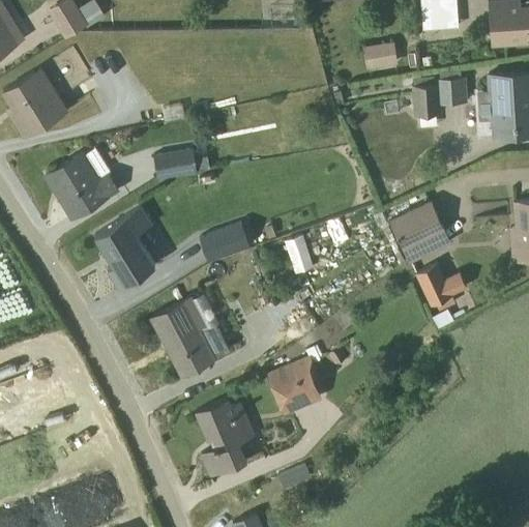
[(71,0),(65,0),(47,11),(64,39),(86,26),(87,28),(105,18),(93,0),(78,9),(71,0)]
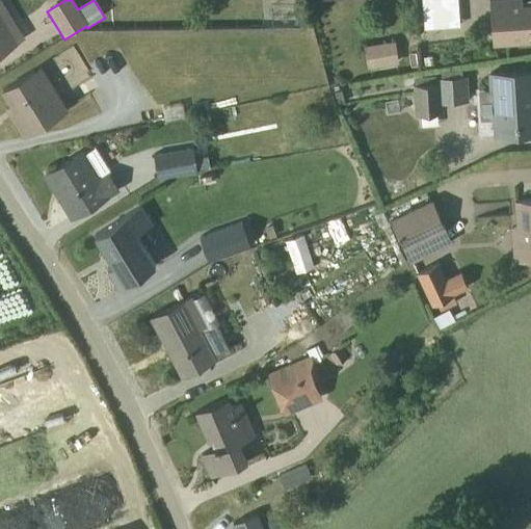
[(422,0),(424,31),(459,28),(457,0),(422,0)]
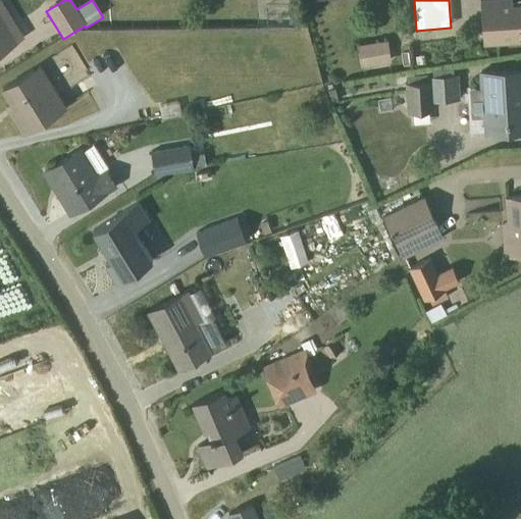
[(489,0),(480,1),(483,47),(520,45),(520,42),(520,0),(512,2),(511,0),(489,0)]
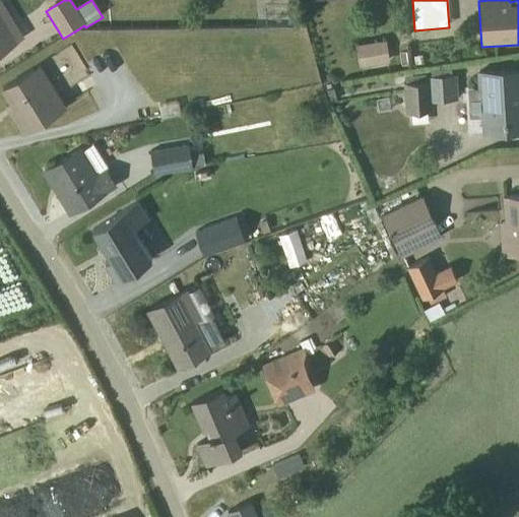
[(0,52),(23,38),(1,1),(0,1),(0,52)]
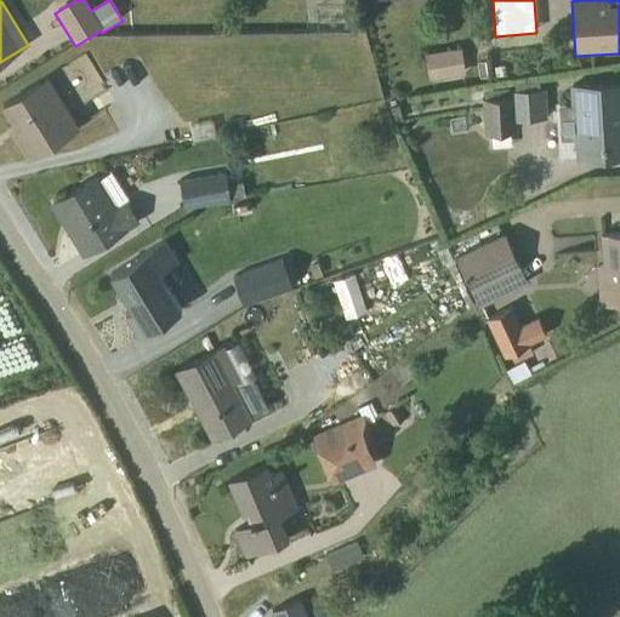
[(461,51),(425,57),(430,83),(465,76),(461,51)]
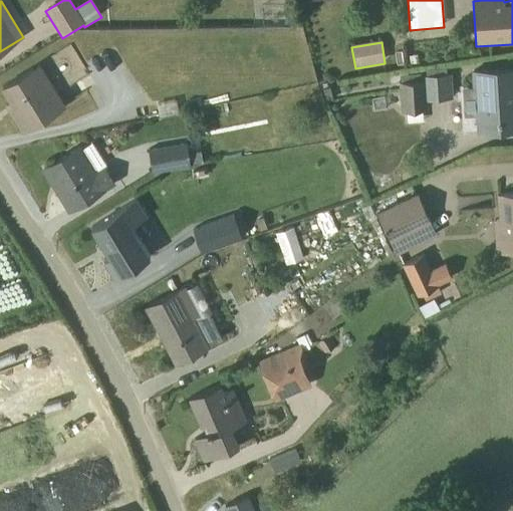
[(65,107),(40,67),(3,90),(12,104),(7,107),(24,134),(65,107)]
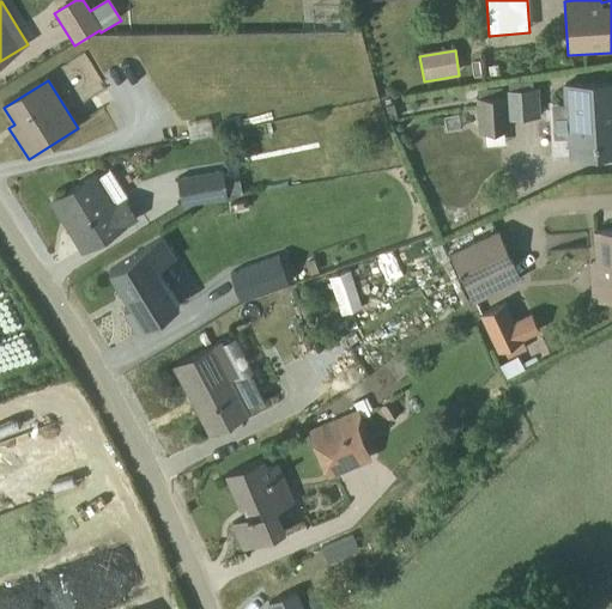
[(476,101),(478,135),(510,133),(509,122),(540,120),(538,90),(533,90),(532,84),(508,85),(508,90),(477,92),(478,101),(476,101)]
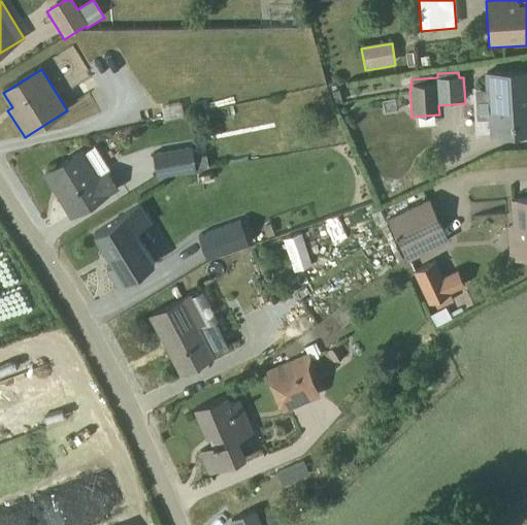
[(526,73),(485,76),(486,92),(475,93),(476,122),(490,122),(490,137),(526,134),(526,73)]
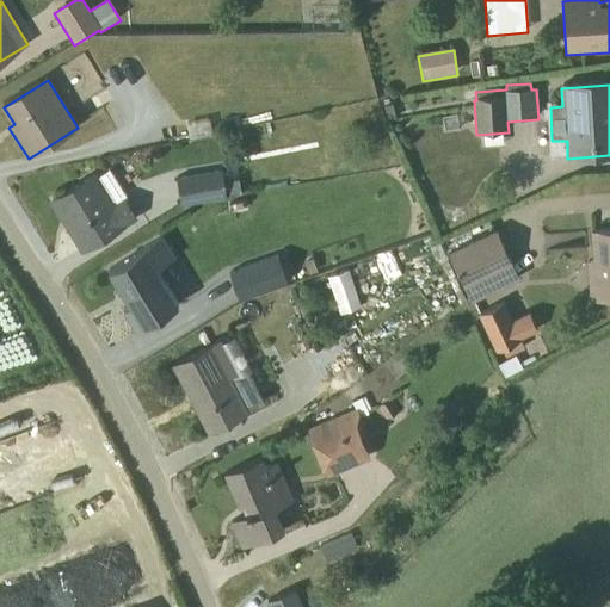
[(97,177),(53,204),(82,252),(136,218),(110,172),(99,179),(97,177)]
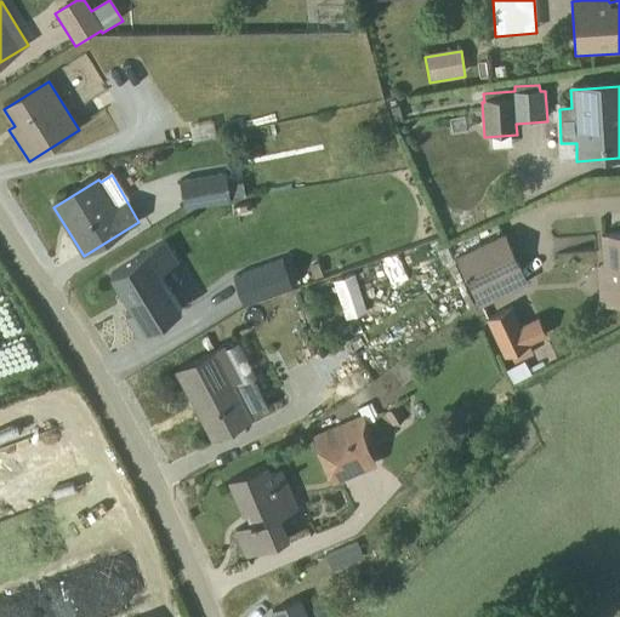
[(225,176),(180,183),(185,211),(244,200),(242,186),(227,188),(225,176)]
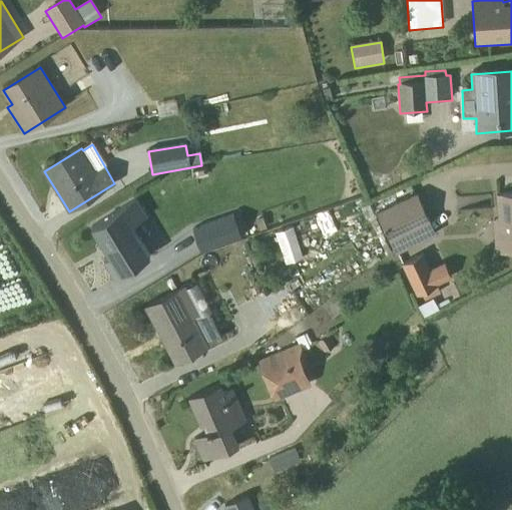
[(377,214),(396,256),(437,236),(417,194),(377,214)]
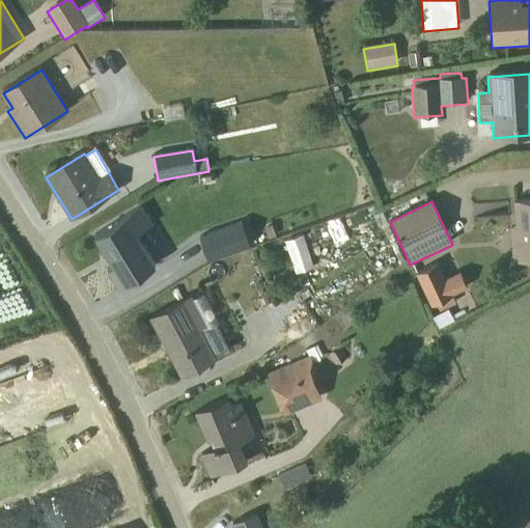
[(512,264),(529,261),(529,202),(513,204),(515,228),(510,229),(512,264)]
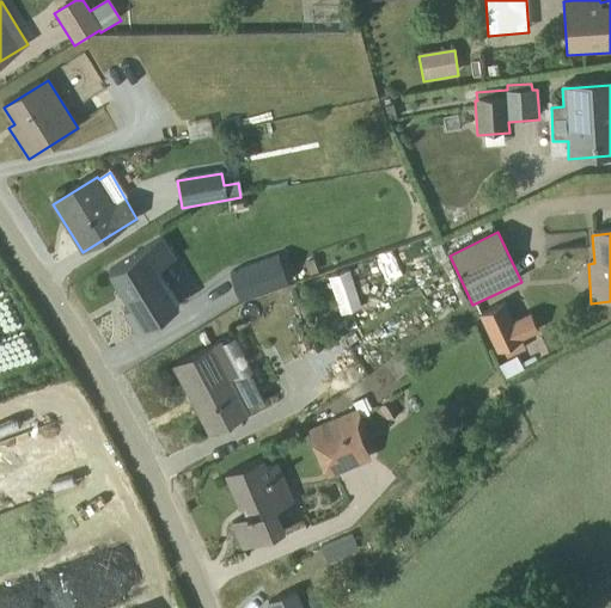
[(124,311),(138,332),(179,306),(157,271),(173,259),(160,239),(109,272),(130,307),(124,311)]
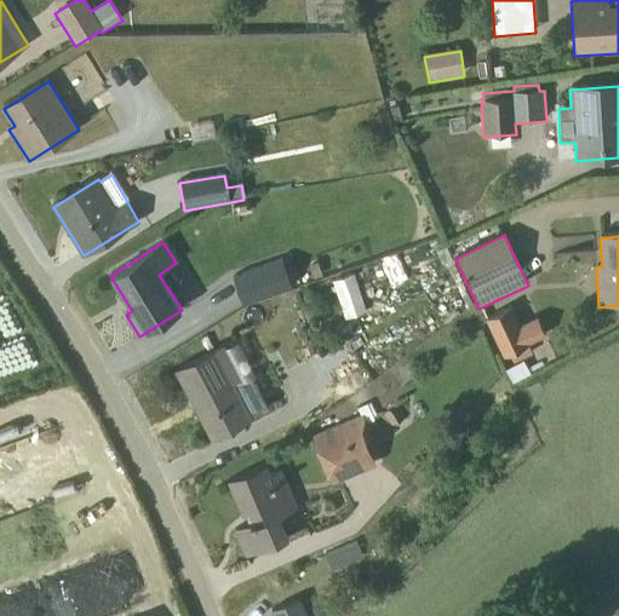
[(250,291),(200,321),(206,330),(256,300),(250,291)]
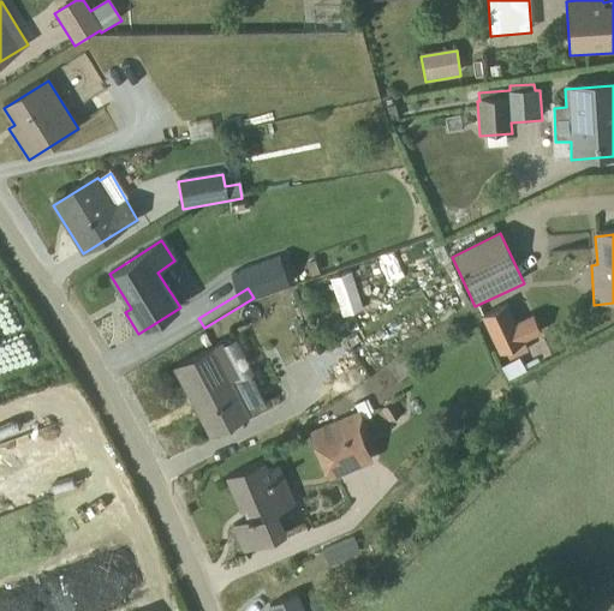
[(505,306),(481,316),(489,335),(512,327),(505,306)]
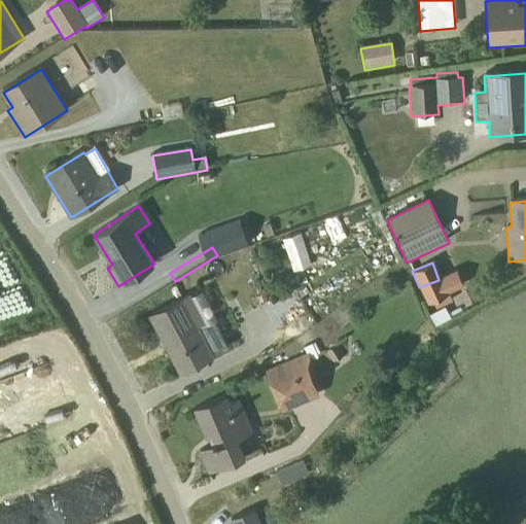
[(190,297),(150,317),(180,374),(228,349),(215,323),(217,322),(202,293),(191,299),(190,297)]
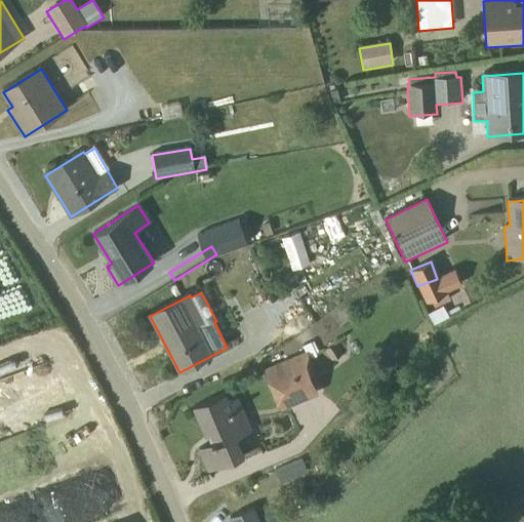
[(461,293),(434,308),(440,319),(468,305),(461,293)]
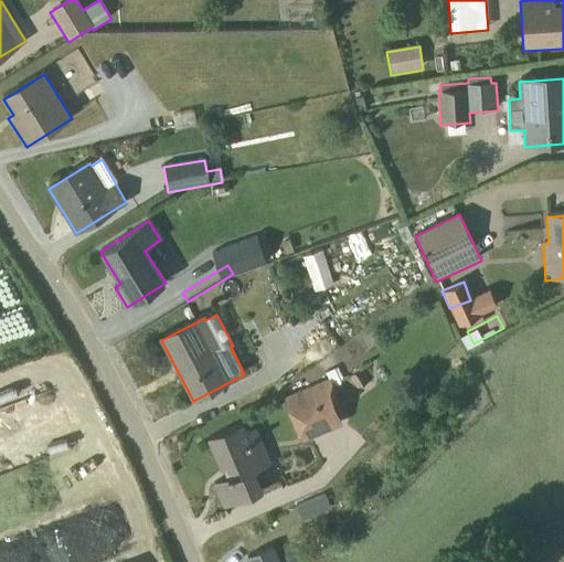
[(350,381),(358,392),(369,385),(362,373),(350,381)]
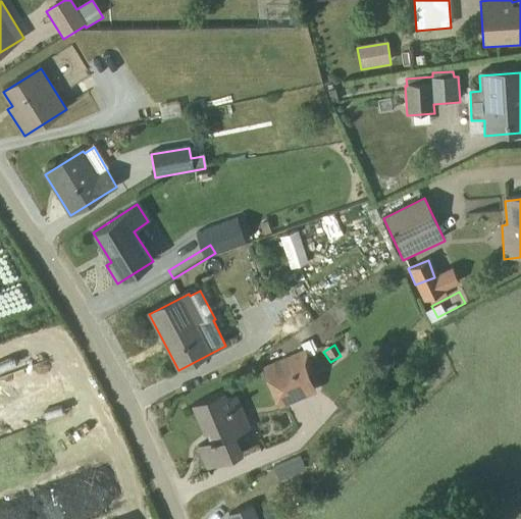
[(307,355),(305,352),(262,370),(278,410),(317,394),(304,364),(307,355)]
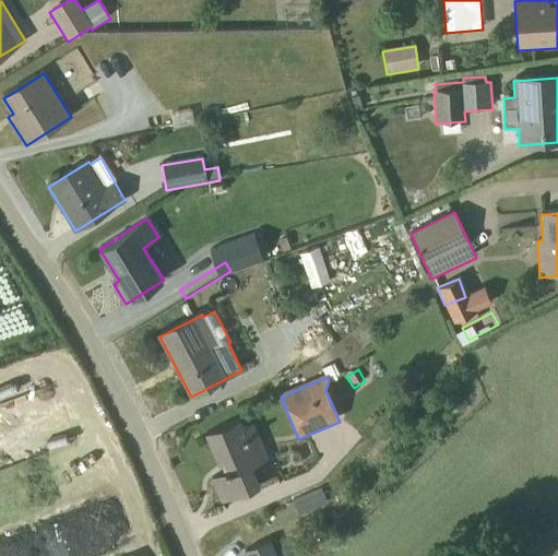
[(51,390),(0,409),(0,527),(74,498),(58,454),(74,448),(51,390)]
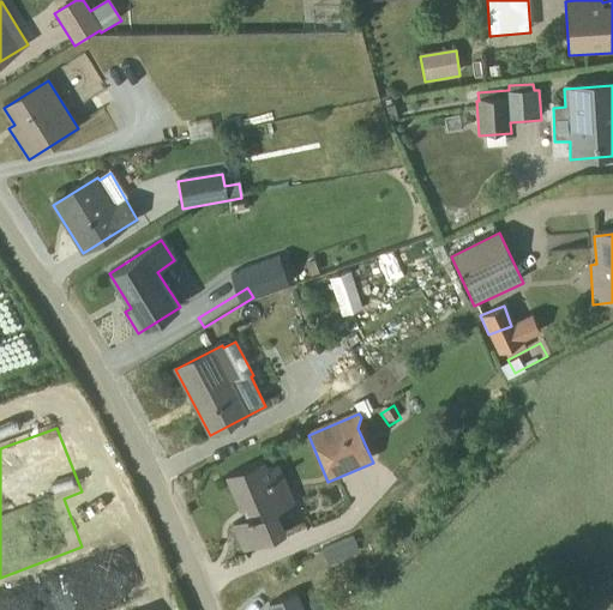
[(278,466),(269,470),(265,463),(226,479),(240,513),(248,509),(252,519),(235,526),(246,551),(287,535),(278,514),(295,506),(278,466)]
